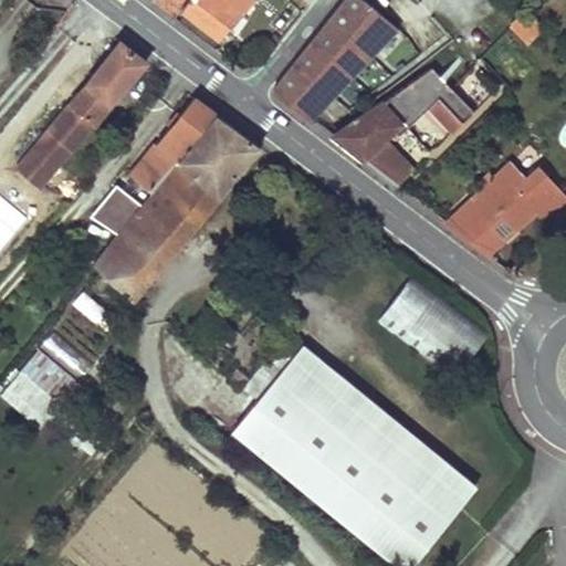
[(156,0),(154,2),(175,18),(182,8),(187,0),(156,0)]
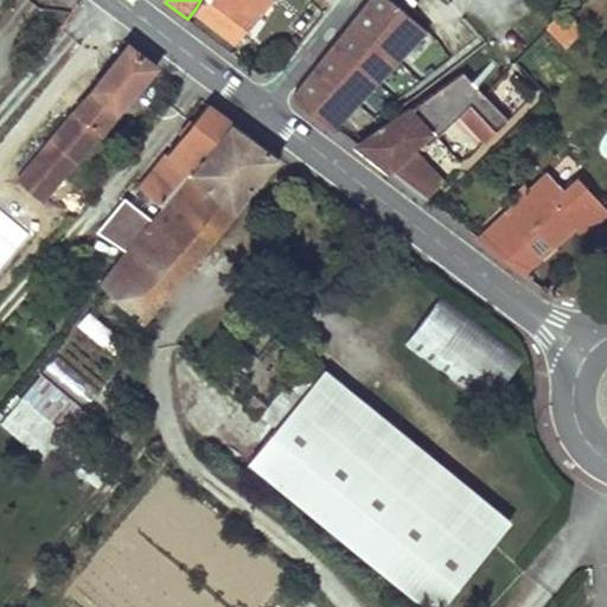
[(200,0),(196,8),(235,38),(264,0),(200,0)]
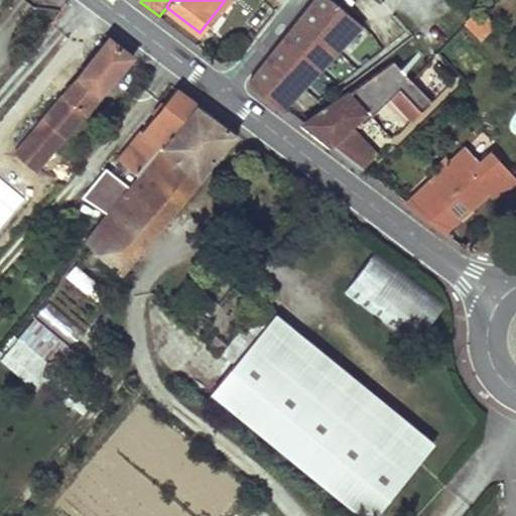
[(283,108),(362,24),(346,10),(331,0),(314,0),(250,81),(251,84),(283,108)]
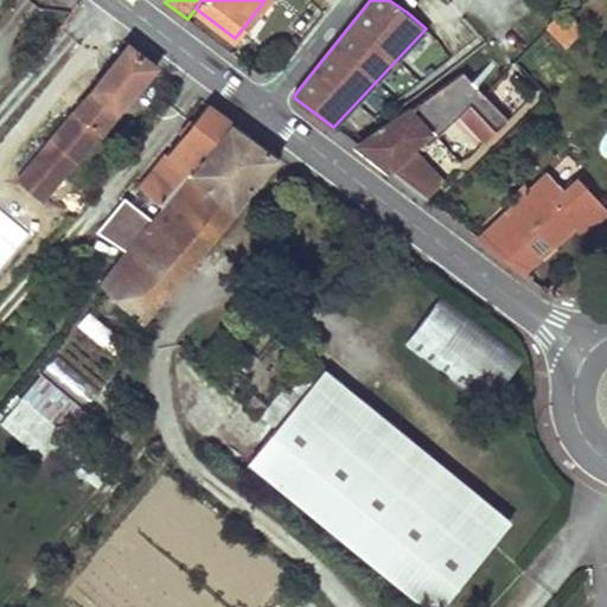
[(585,32),(567,12),(549,27),(567,48),(585,32)]
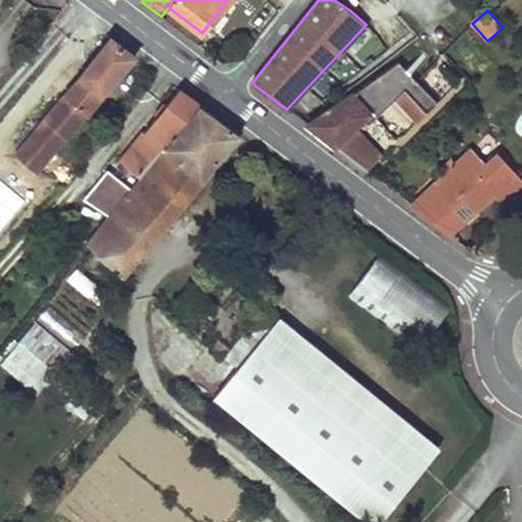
[(232,50),(243,58),(253,43),(243,36),(232,50)]
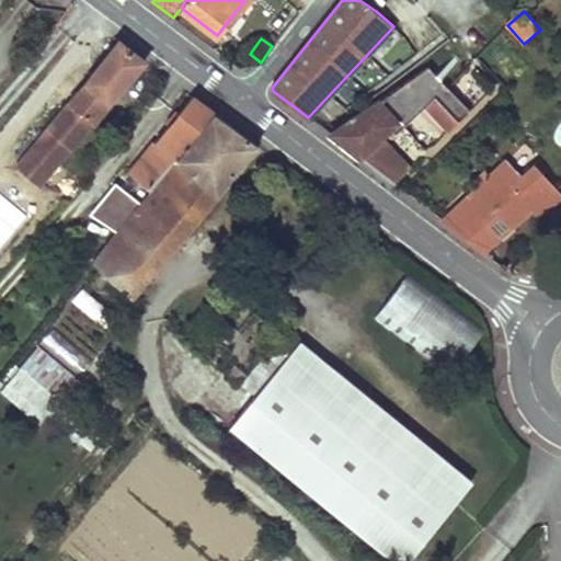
[(39,186),(145,60),(119,41),(16,165),(18,167),(38,185),(39,186)]
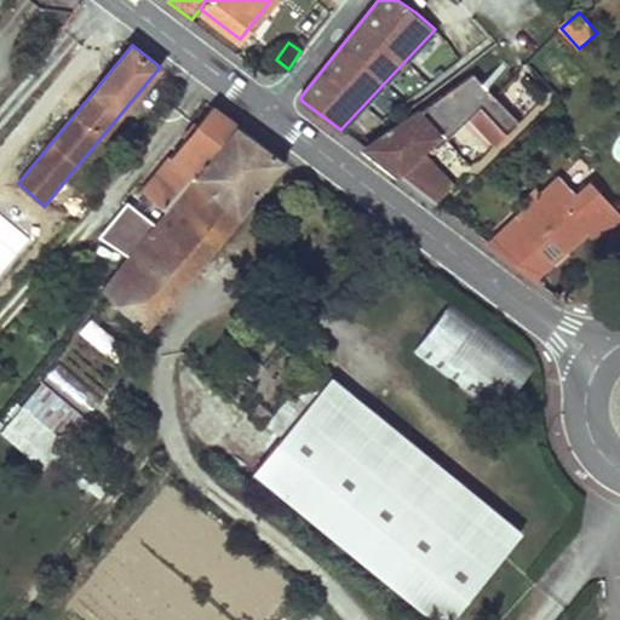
[(520,121),(474,73),(418,112),(365,148),(436,202),(464,176),(429,143),(440,135),(447,141),(470,118),(495,145),(506,135),(520,121)]
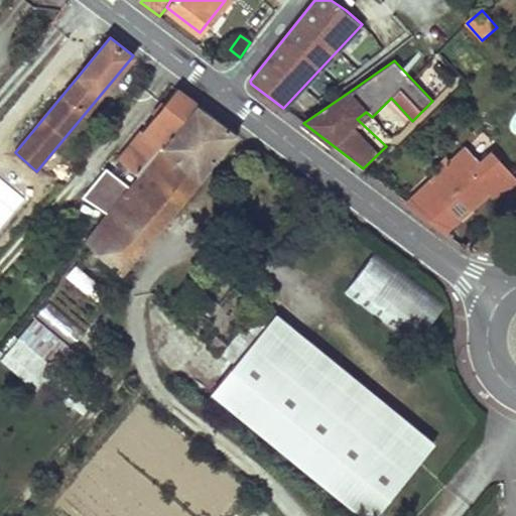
[(138,175),(198,104),(176,89),(119,159),(138,175)]
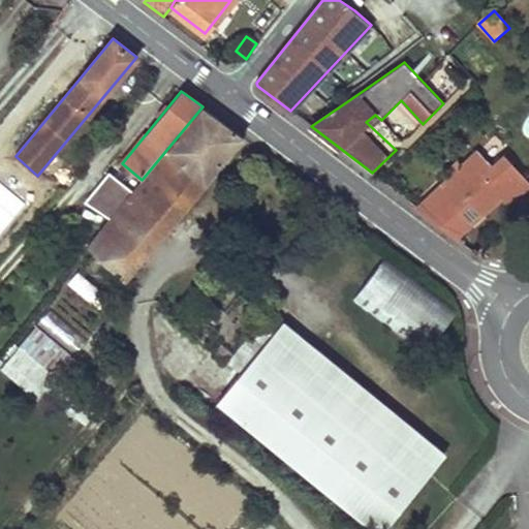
[(126,277),(244,137),(238,132),(203,106),(142,180),(135,188),(132,190),(111,217),(88,245),(126,277)]
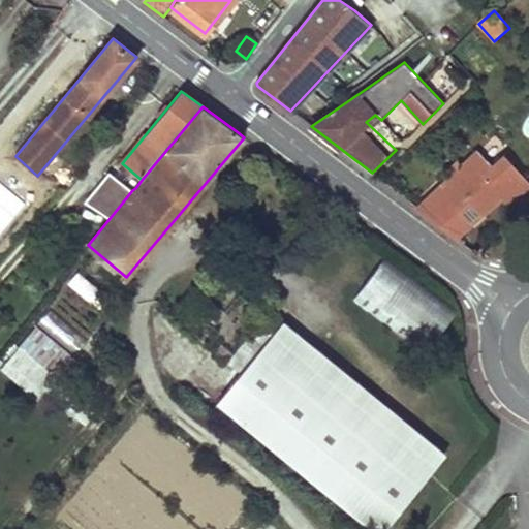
[(484,214),(483,213),(501,195),(508,189),(512,193),(526,181),(503,156),(491,167),(476,152),(463,165),(458,160),(453,165),(457,169),(443,182),(444,183),(417,209),(456,238),(470,224),(471,225),(484,214)]
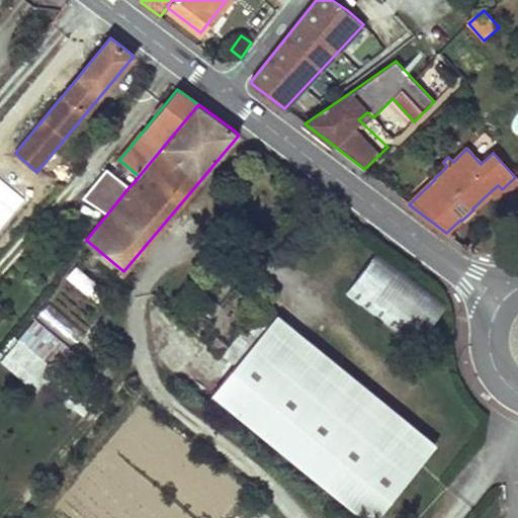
[(16,154),(7,164),(26,181),(35,171),(16,154)]
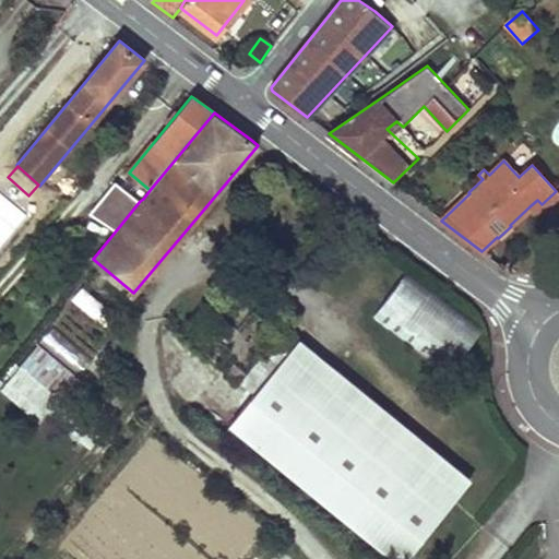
[(117,229),(140,201),(116,181),(91,212),(117,229)]
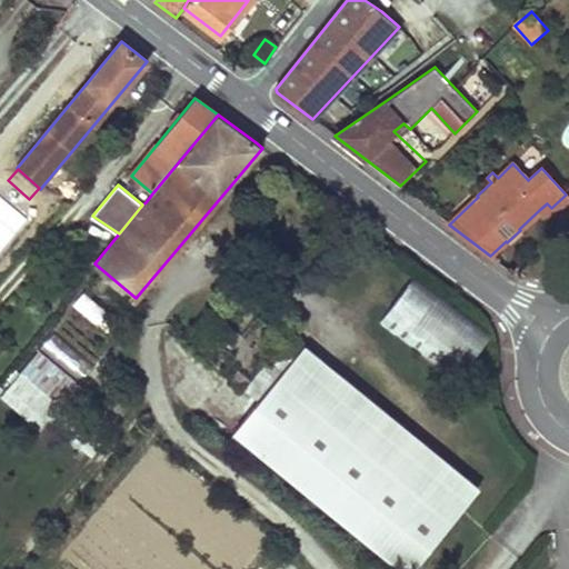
[(539,210),(558,231),(568,220),(568,198),(566,195),(551,208),(547,203),(539,210)]
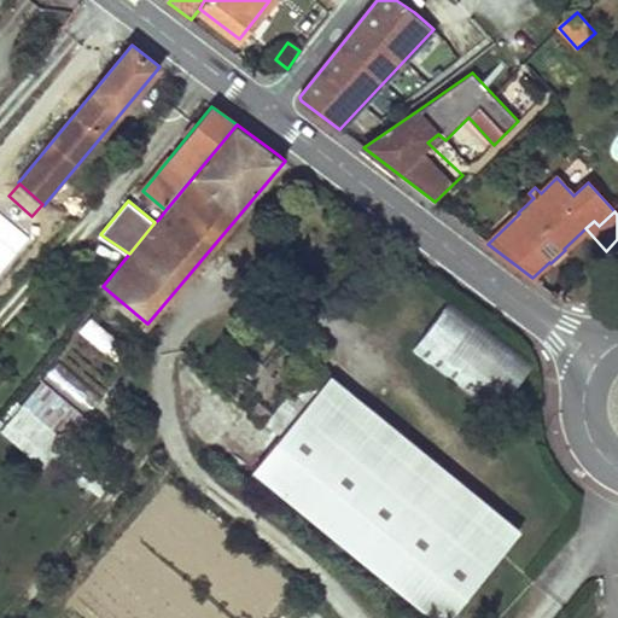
[(452,299),(413,351),(496,413),(535,361),(452,299)]
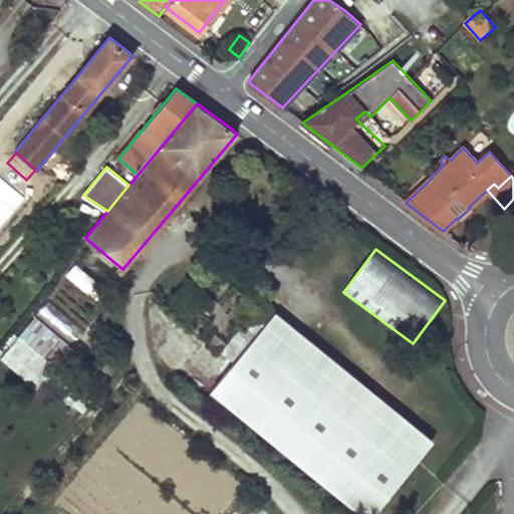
[(261,301),(221,351),(234,361),(274,311),(261,301)]
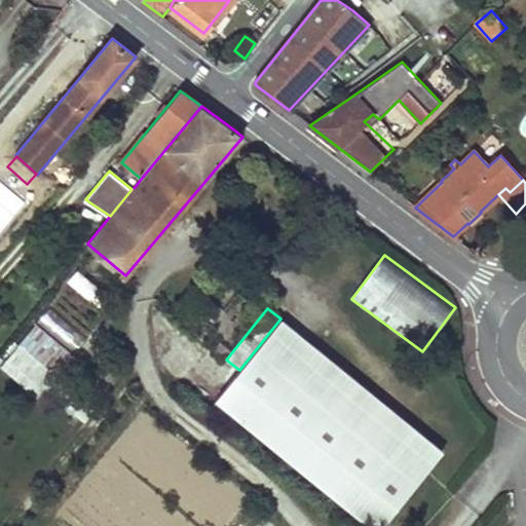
[(381,525),(443,451),(284,321),(219,401),(371,525),(381,525)]
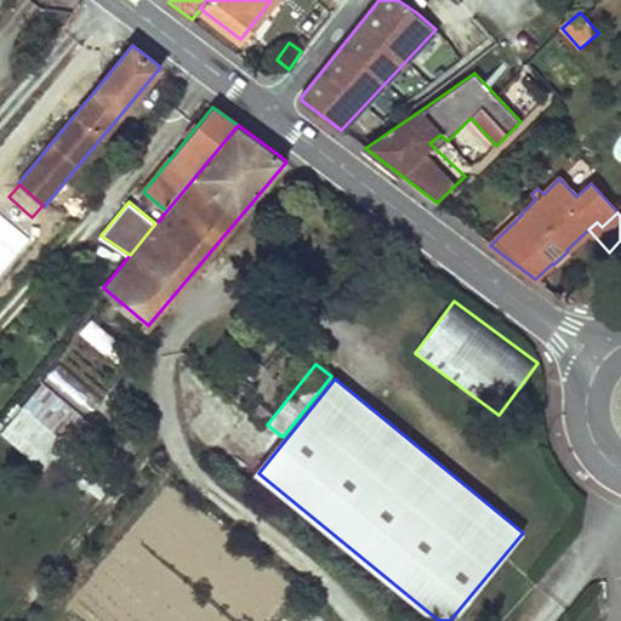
[(24,403),(1,428),(44,467),(67,442),(24,403)]
